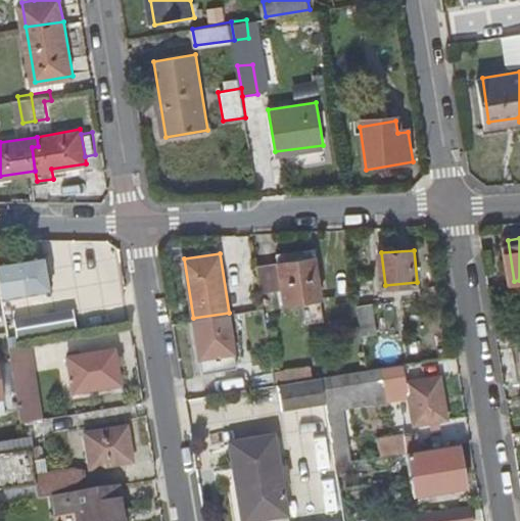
[(317,253),(260,263),(264,291),(283,288),(287,304),(324,299),(317,253)]
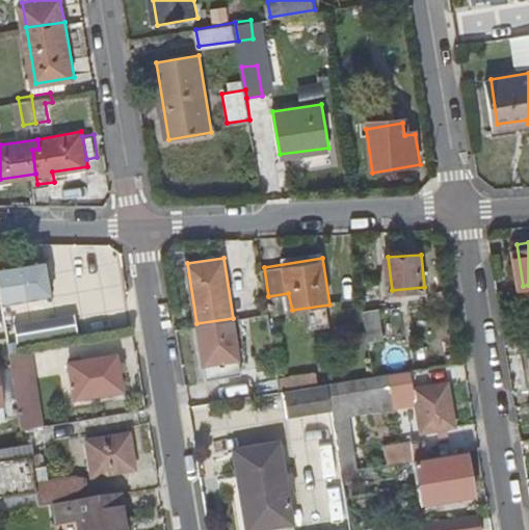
[(45,263),(10,267),(17,299),(50,294),(45,263)]
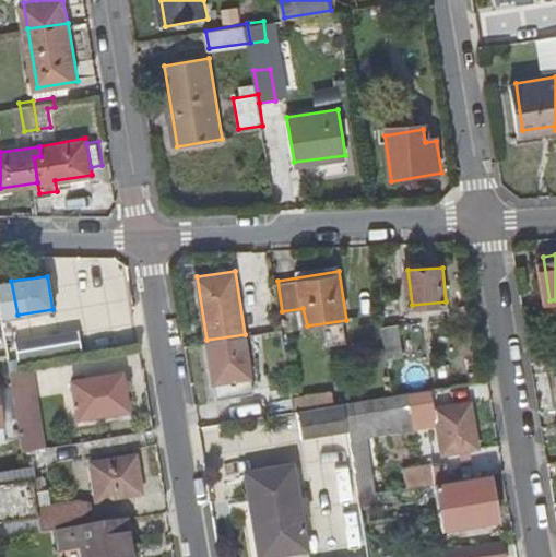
[(401,324),(385,326),(390,359),(406,357),(403,342),(401,324)]
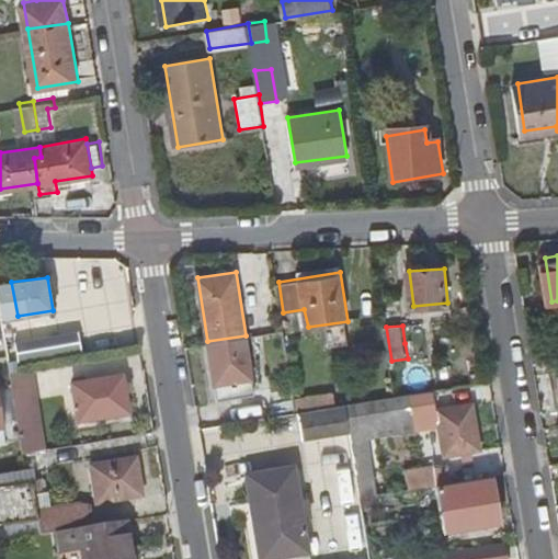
[(254,388),(246,335),(207,341),(214,383),(234,380),(236,391),(254,388)]
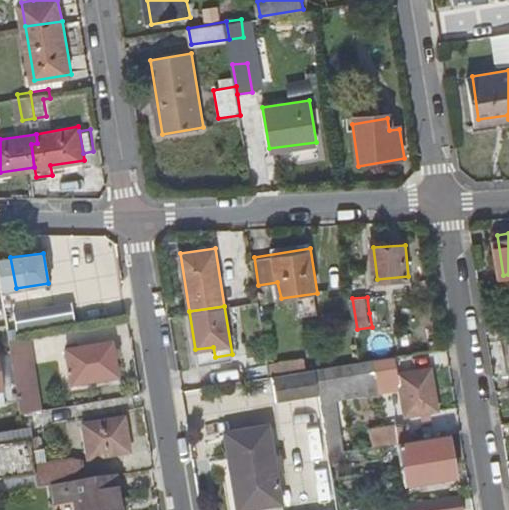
[(70,320),(70,308),(10,308),(10,320),(70,320)]
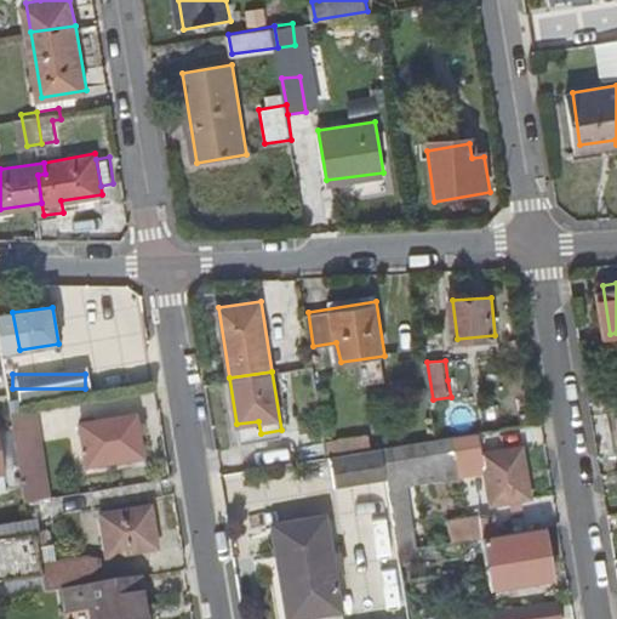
[(451,397),(433,399),(438,438),(478,432),(469,376),(447,380),(451,397)]
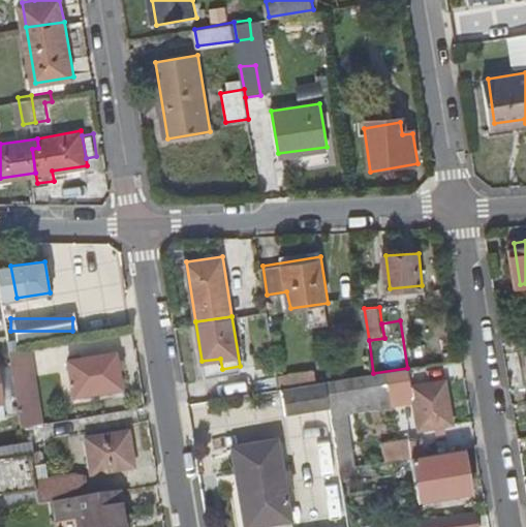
[(40,347),(14,351),(17,363),(42,359),(40,347)]
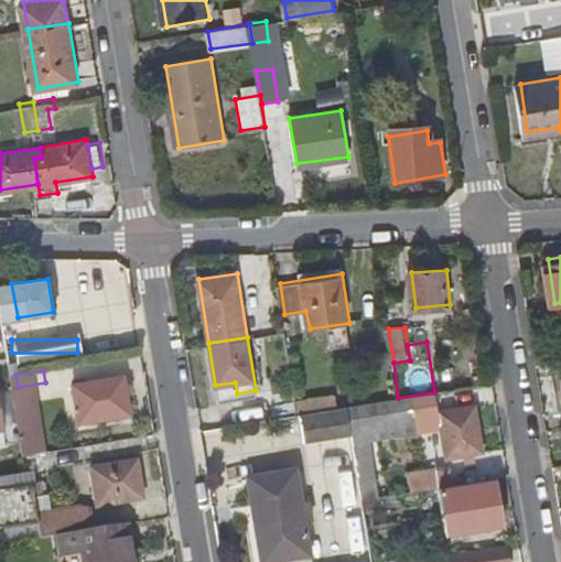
[(127,376),(76,385),(83,422),(132,414),(127,376)]
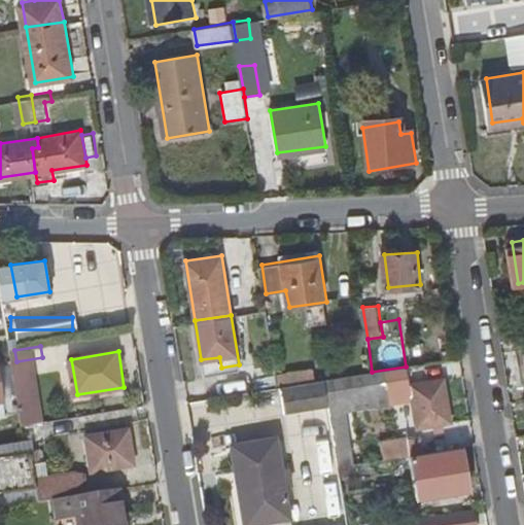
[(279,385),(280,385),(277,363),(250,368),(253,389),(279,385)]
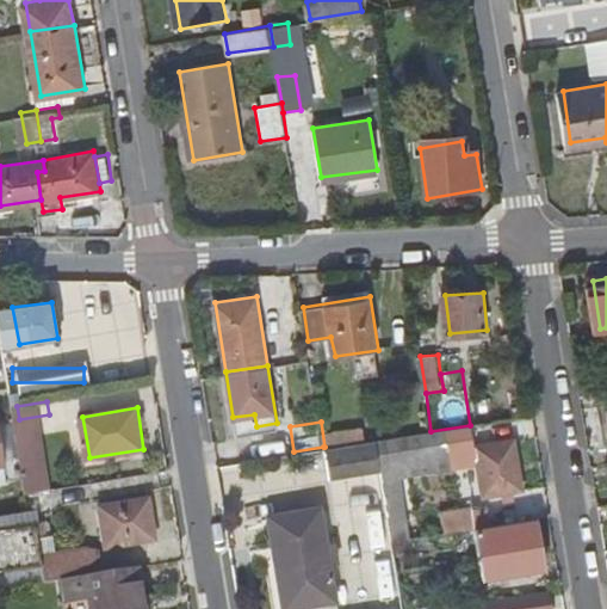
[(516,438),(478,443),(476,424),(470,425),(431,431),(378,440),(383,469),(386,491),(404,487),(401,468),(481,456),(487,493),(524,487),(516,438)]
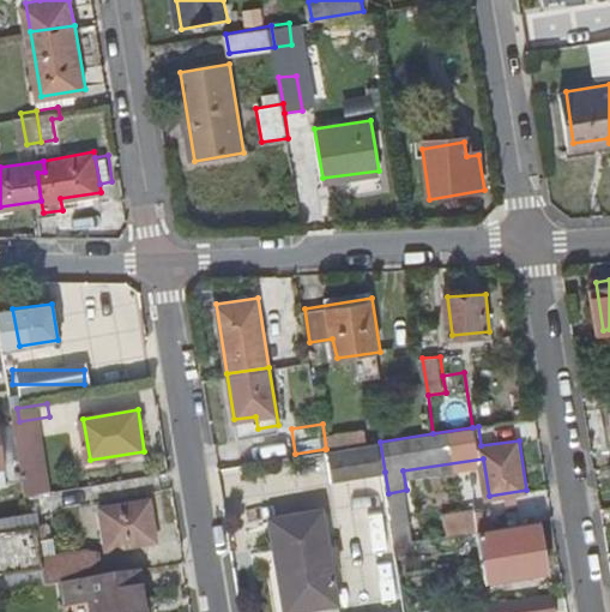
[(380,442),(326,449),(325,449),(330,479),(385,472),(380,442)]
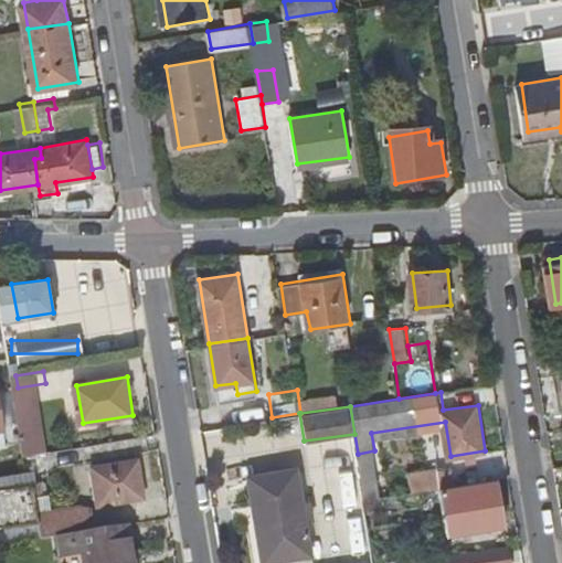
[(374,450),(358,454),(364,499),(382,497),(374,450)]
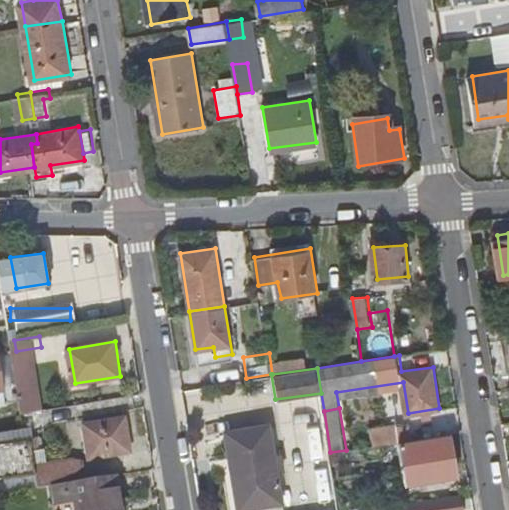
[(127,417),(84,424),(89,459),(133,453),(127,417)]
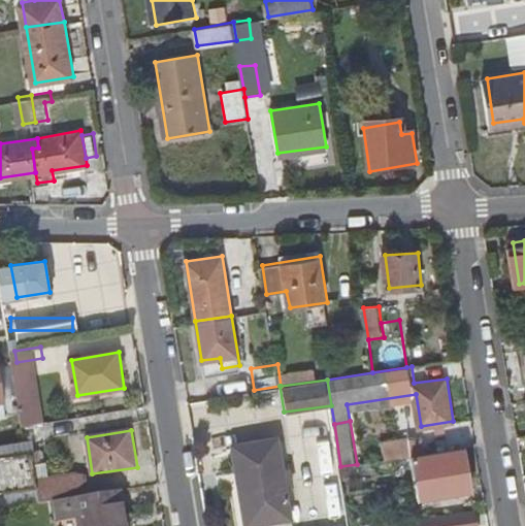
[(413,455),(423,454),(421,438),(409,439),(409,437),(383,441),(386,459),(413,455)]
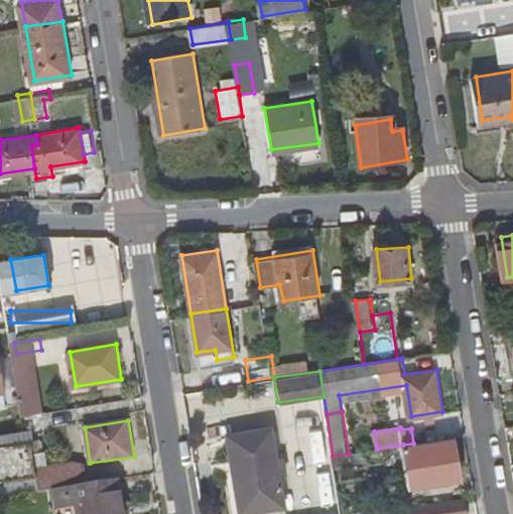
[(280,513),(289,513),(275,429),(232,436),(234,459),(228,460),(236,513),(280,513)]
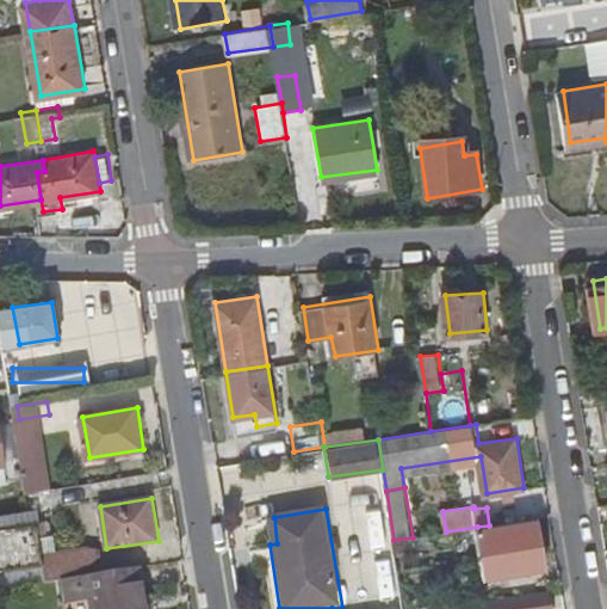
[(539,522),(478,530),(485,578),(546,568),(539,522)]
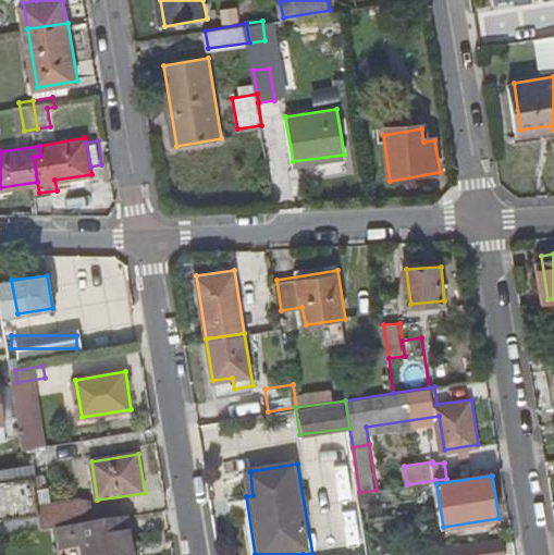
[(0,537),(41,530),(39,512),(35,477),(0,482),(0,537)]
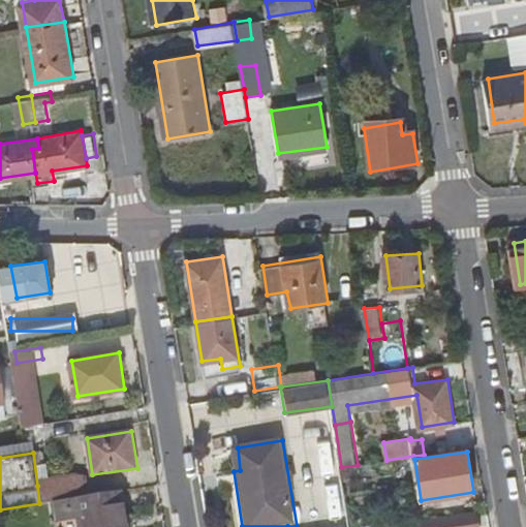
[(37,486),(39,503),(59,501),(89,496),(87,478),(37,486)]
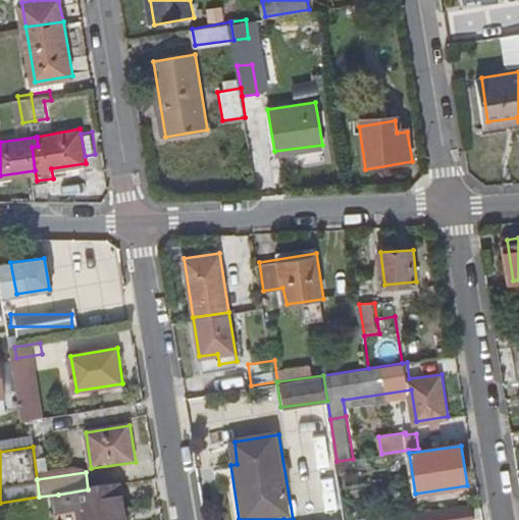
[(126,519),(120,484),(88,489),(58,495),(62,519),(126,519)]
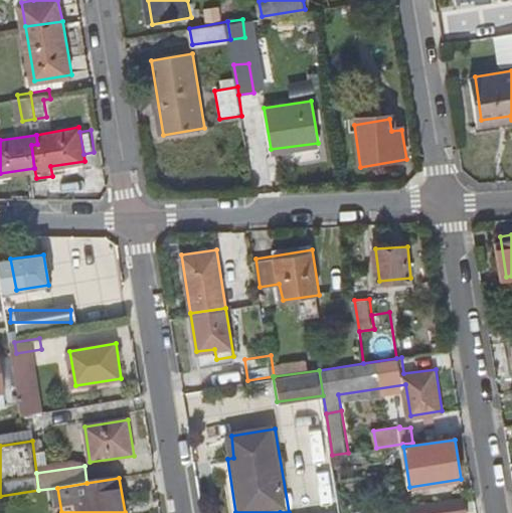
[(439,506),(440,512),(466,512),(465,503),(439,506)]
